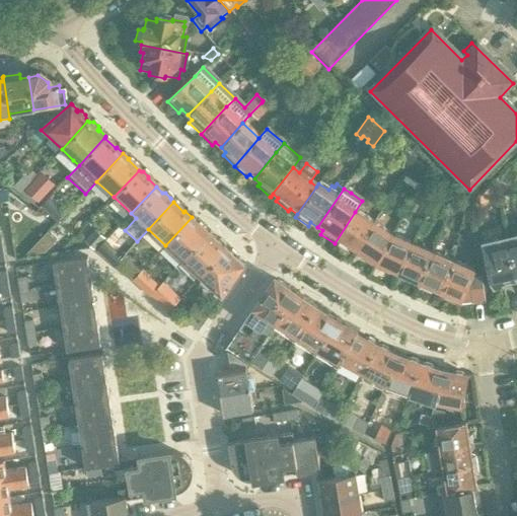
[(355,212),(335,243),(348,251),(350,248),(355,252),(373,224),(355,212)]
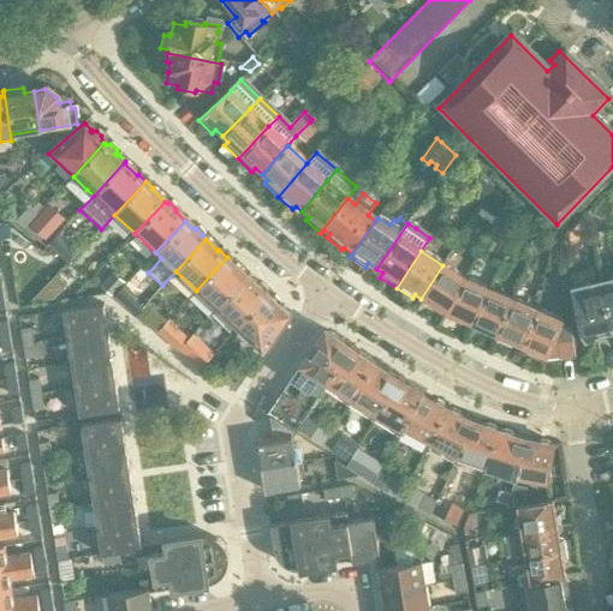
[(227,257),(196,291),(216,310),(248,276),(247,276),(245,277),(233,265),(234,264),(227,257)]
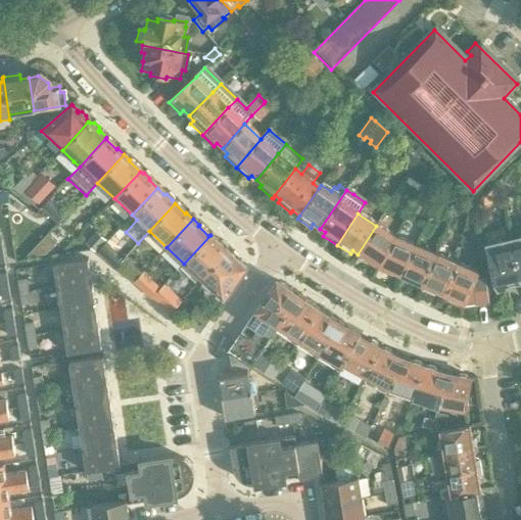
[(376,226),(358,254),(364,258),(362,262),(376,271),(393,238),(376,226)]
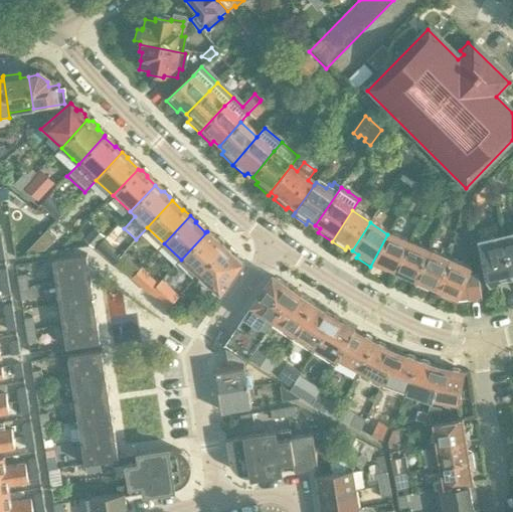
[(512,223),(500,226),(512,282),(512,281),(512,223)]
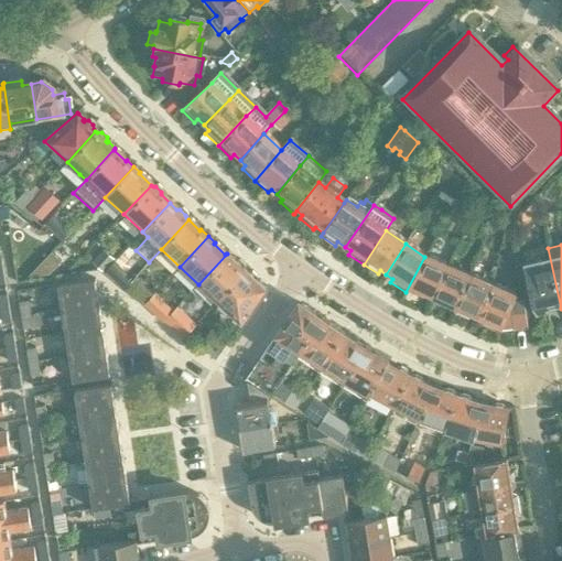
[(561,309),(548,248),(520,255),(536,319),(538,327),(549,324),(546,312),(561,309)]
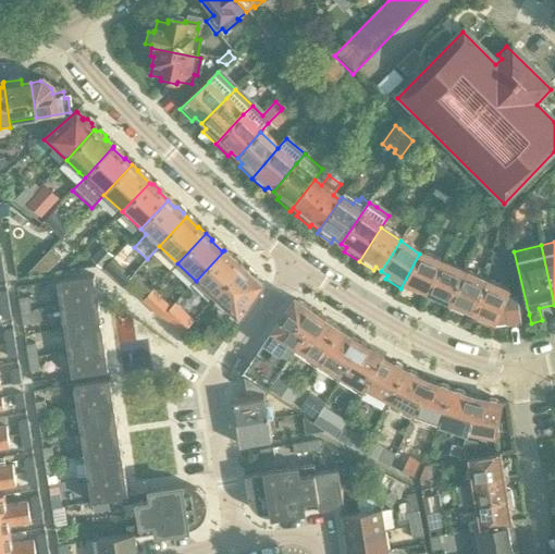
[(224,250),(196,281),(214,298),(242,269),(241,268),(239,262),(235,259),(232,259),(230,258),(231,257),(224,250)]
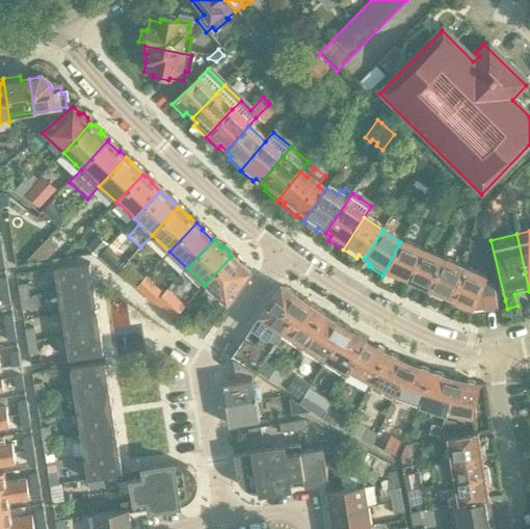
[(400,242),(382,275),(398,283),(399,280),(406,282),(421,250),(400,242)]
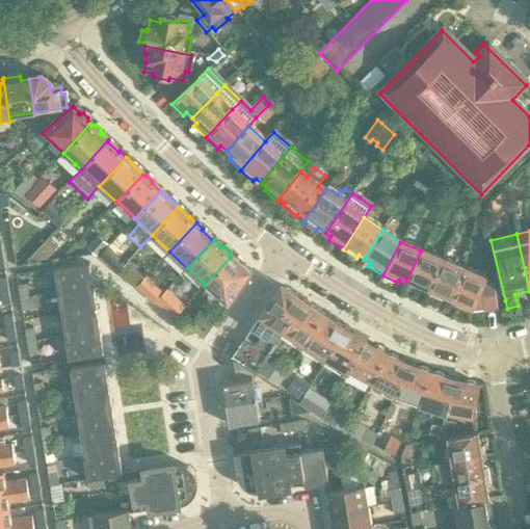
[(421,250),(406,282),(413,285),(412,288),(427,295),(443,260),(421,250)]
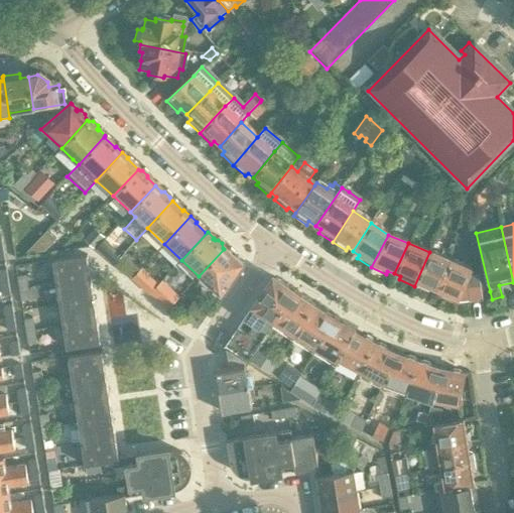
[(224,249),(199,276),(215,291),(220,296),(242,265),(235,258),(235,259),(234,258),(234,254),(229,250),(226,250),(224,249)]
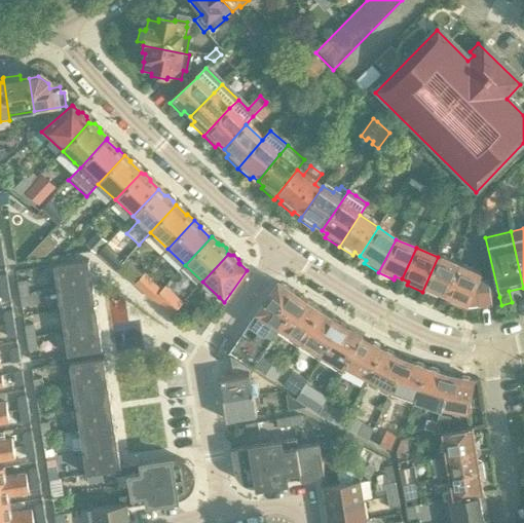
[(438,257),(422,292),(435,297),(437,298),(439,294),(445,297),(458,266),(438,257)]
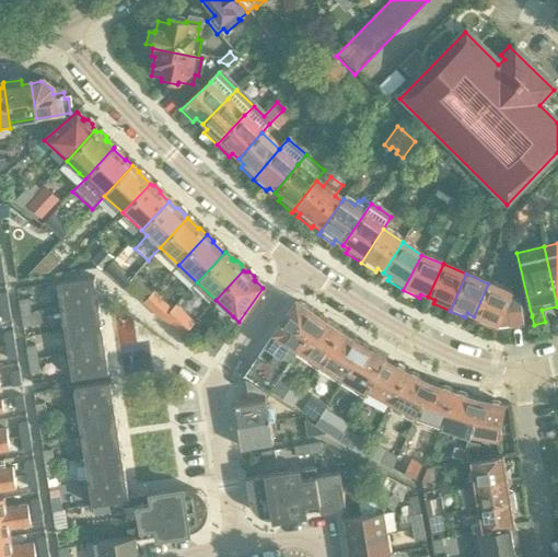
[(56,286),(60,310),(96,304),(93,279),(56,286)]
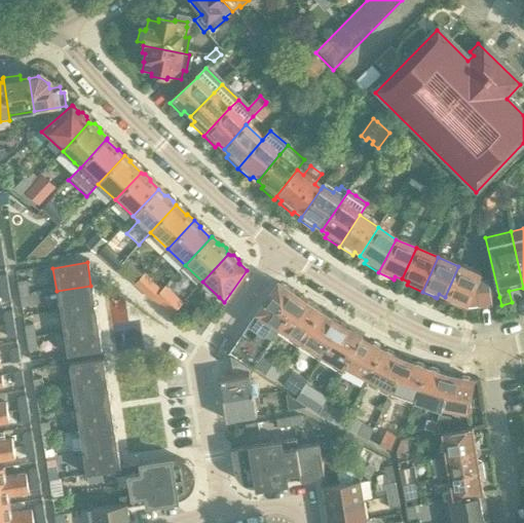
[(458,266),(445,297),(451,299),(450,303),(465,310),(465,308),(478,307),(478,309),(490,308),(489,297),(487,278),(478,279),(480,275),(458,266)]
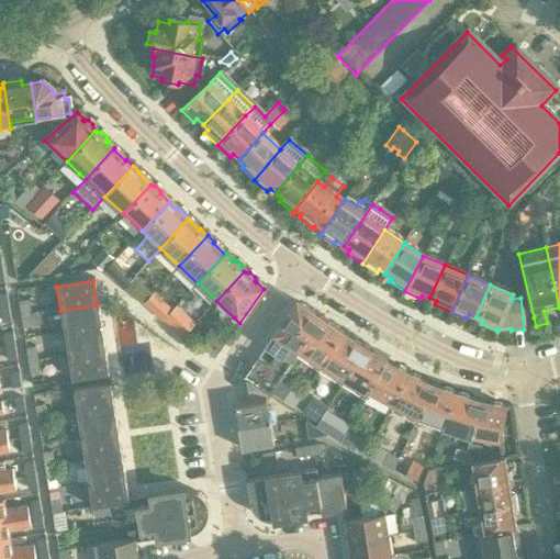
[(18,304),(20,317),(29,316),(26,302),(18,304)]
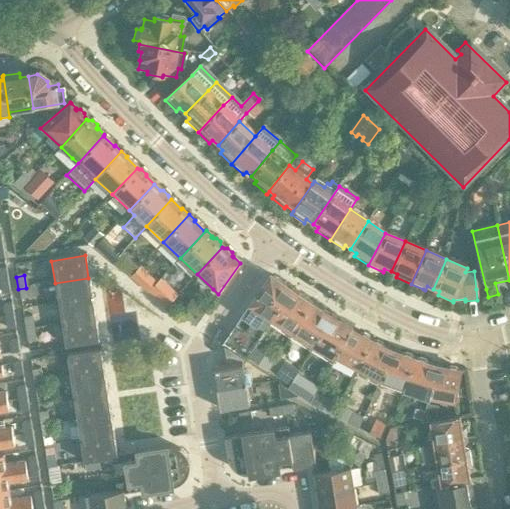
[(55,283),(58,304),(92,299),(88,278),(55,283)]
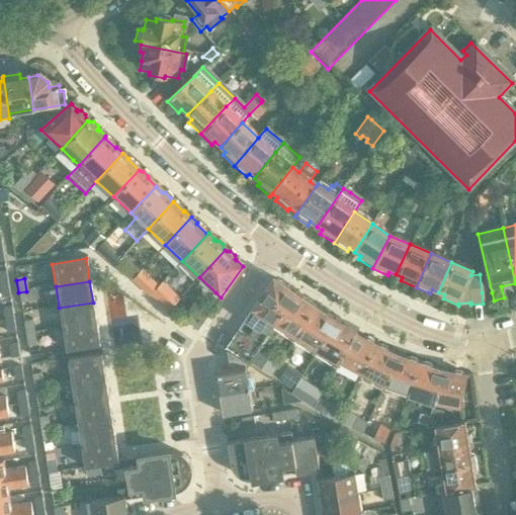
[(238,331),(225,349),(247,364),(260,346),(271,328),(293,293),(292,292),(277,282),(276,282),(270,283),(269,284),(264,292),(244,321),(252,326),(246,336),(238,331)]
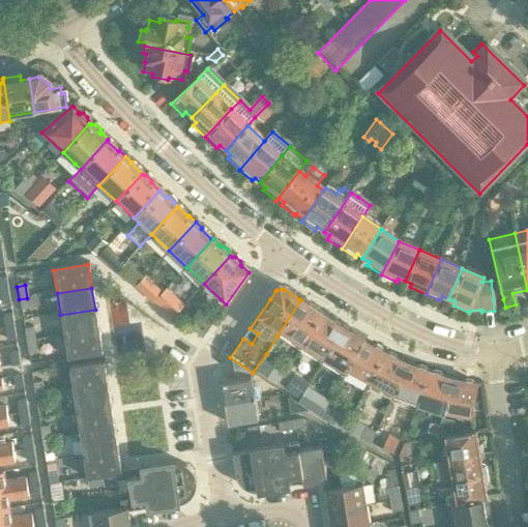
[(0,306),(8,304),(6,293),(0,294),(0,306)]
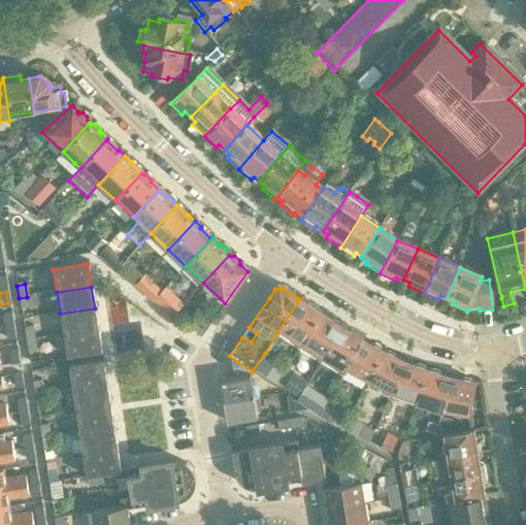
[(27,297),(19,298),(21,310),(29,308),(27,297)]
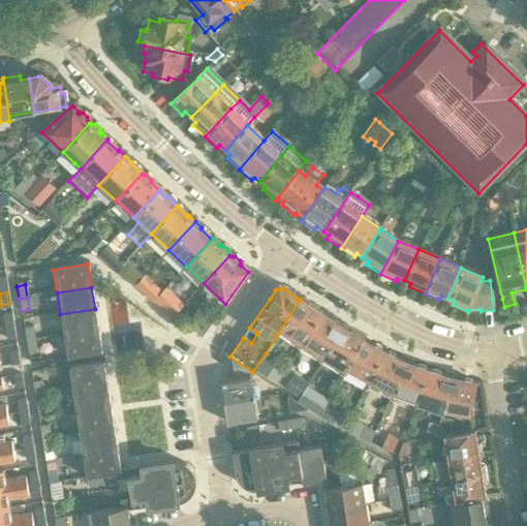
[(300,300),(277,335),(299,349),(320,313),(300,300)]
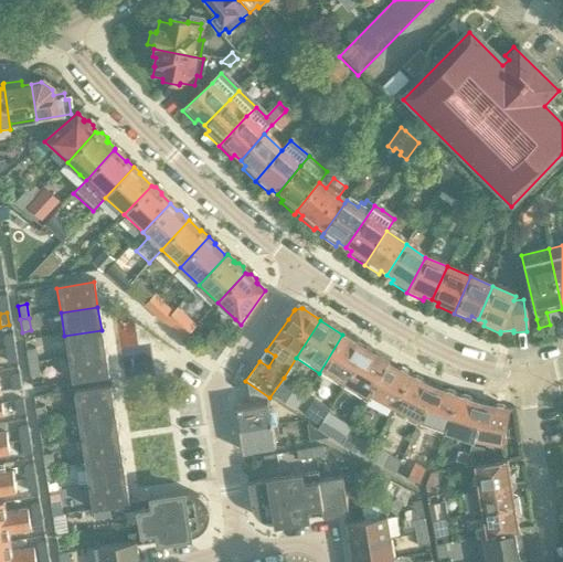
[(64,336),(67,360),(105,353),(102,330),(64,336)]
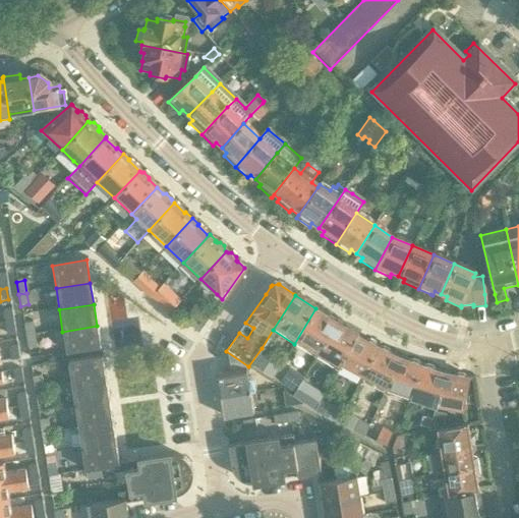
[(315,308),(294,344),(315,357),(337,322),(315,308)]
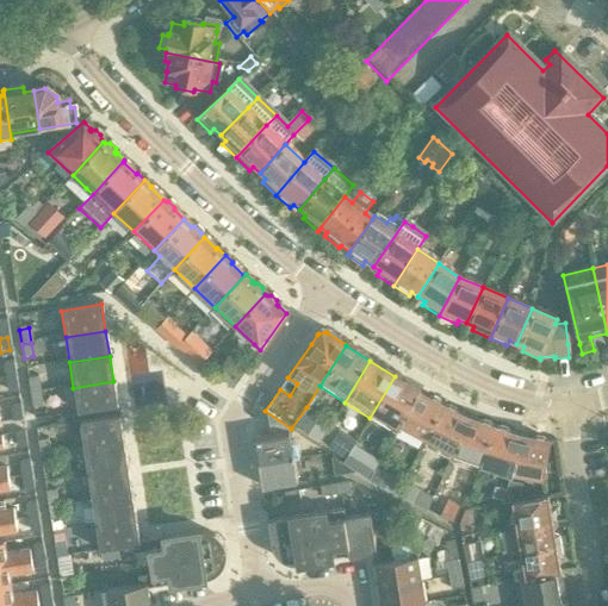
[(12,364),(2,366),(5,380),(14,379),(12,364)]
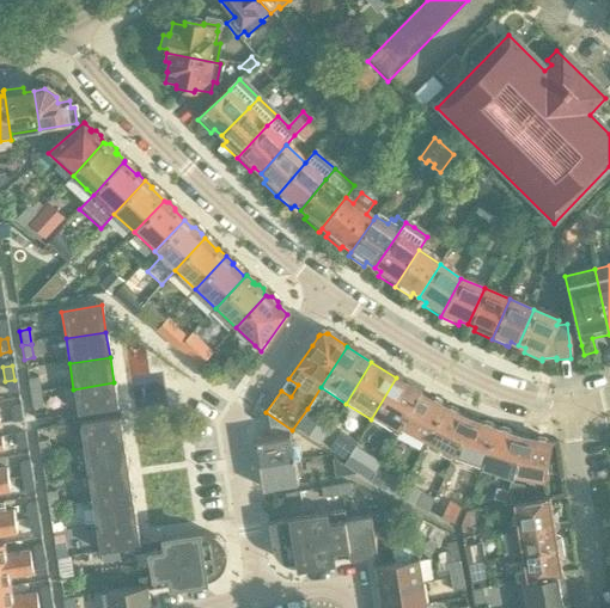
[(396,378),(371,419),(396,434),(420,392),(396,378)]
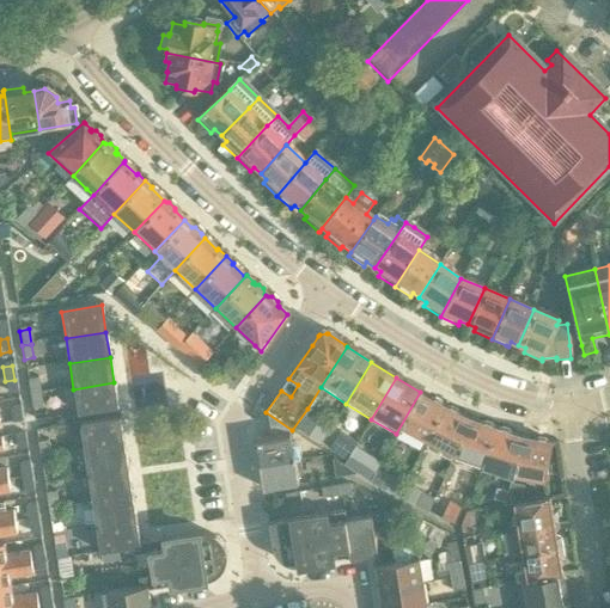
[(14,380),(5,381),(7,395),(17,394),(14,380)]
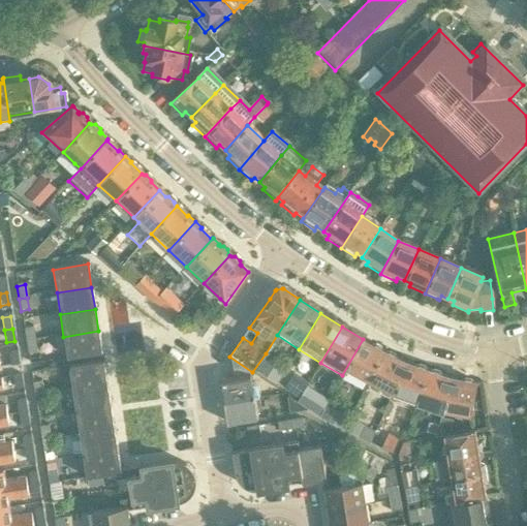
[(24,330),(26,342),(34,341),(32,329),(24,330)]
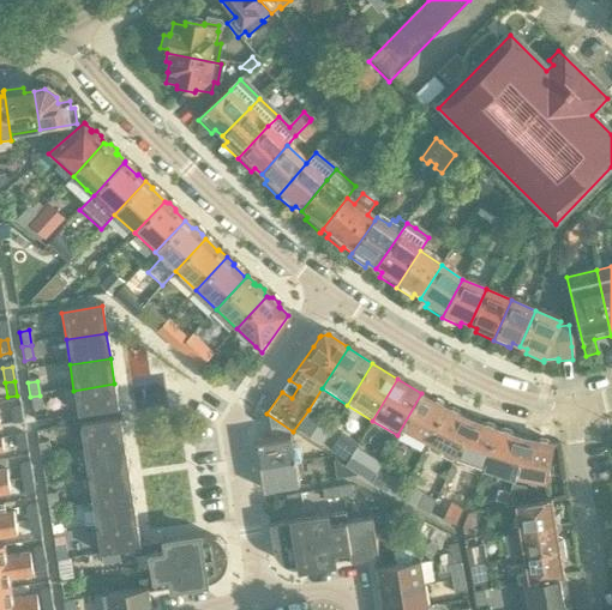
[(114,384),(73,391),(78,417),(118,411),(114,384)]
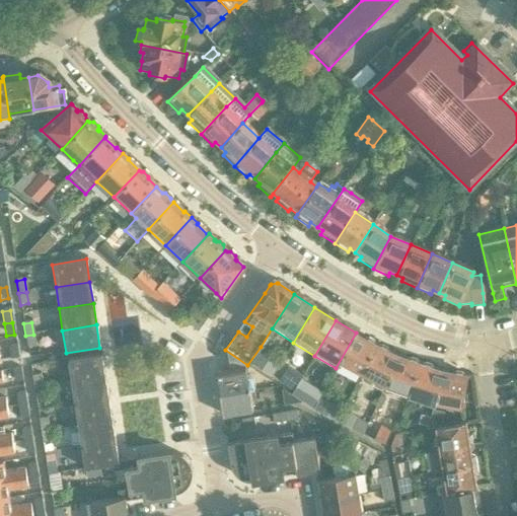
[(356,333),(336,368),(337,369),(340,363),(361,374),(376,346),(374,346),(373,342),(368,340),(364,340),(355,335),(356,333)]
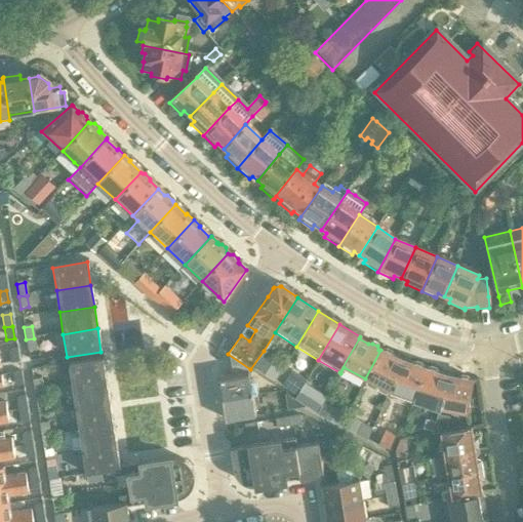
[(26,339),(28,352),(36,351),(34,338),(26,339)]
